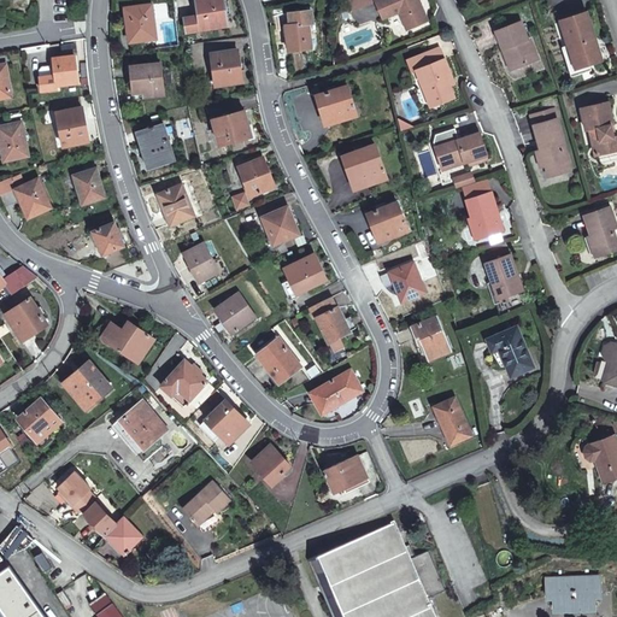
[(224,25),(219,0),(192,0),(195,17),(181,19),(182,33),(224,25)]
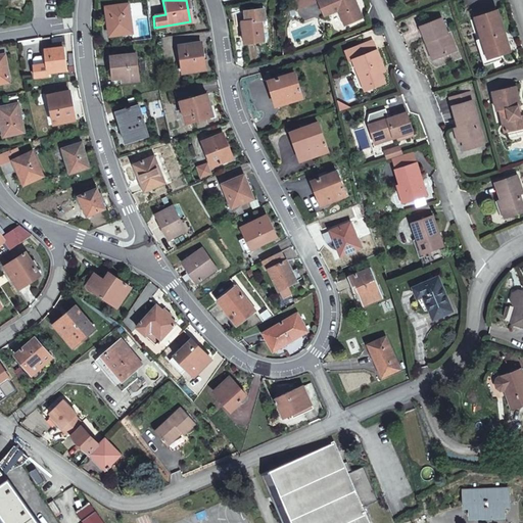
[(363,17),(357,2),(353,3),(351,0),(318,0),(325,16),(338,10),(345,25),(363,17)]
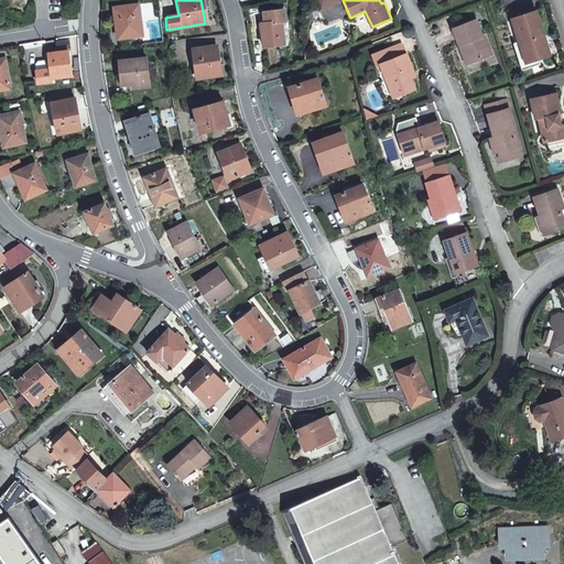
[(143,34),(140,3),(116,7),(119,38),(143,34)]
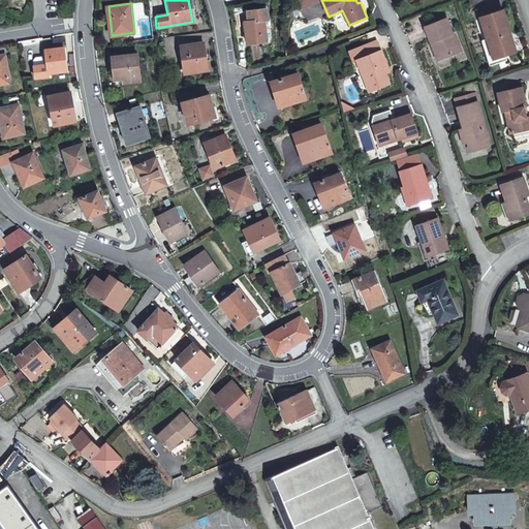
[(268,42),(266,27),(265,20),(269,19),(267,8),(248,11),(249,22),(245,23),(248,44),(268,42)]
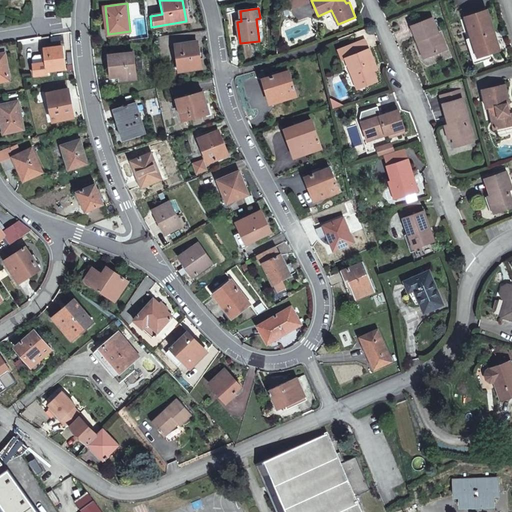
[(465,19),(471,39),(476,58),(488,54),(498,51),(487,13),(465,19)]
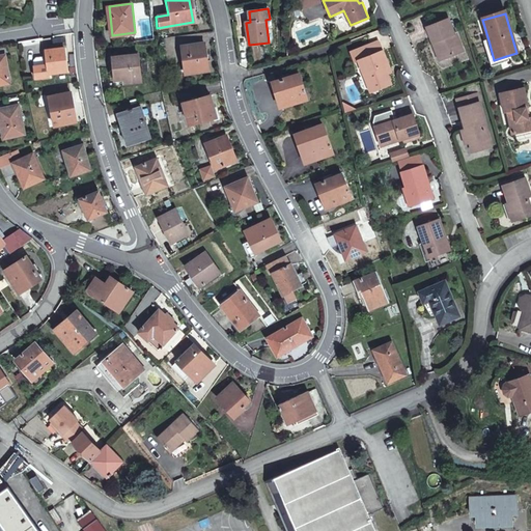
[(426,28),(432,43),(435,43),(442,59),(462,52),(455,33),(453,34),(448,20),(426,28)]
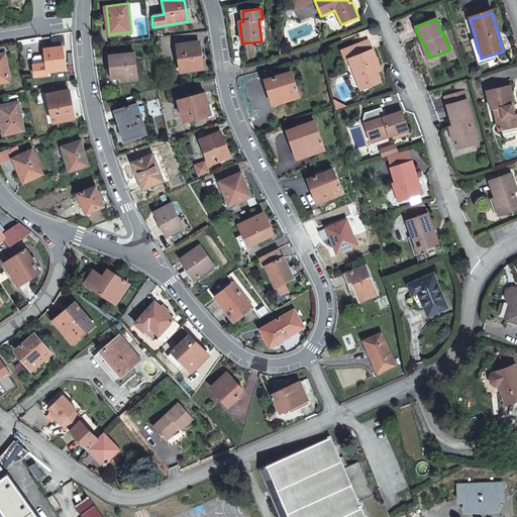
[(381,82),(377,72),(375,67),(379,66),(369,39),(340,50),(344,61),(349,60),(360,90),(381,82)]
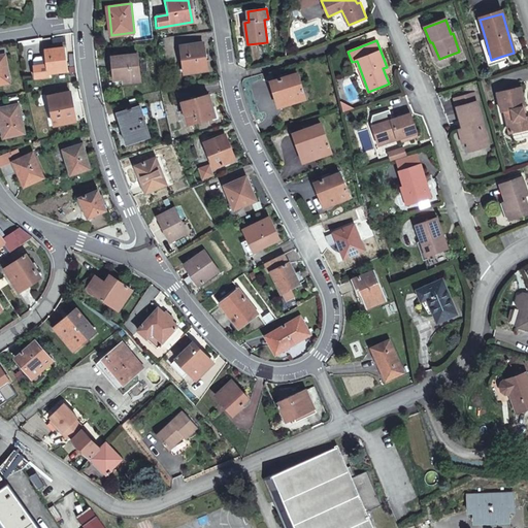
[(491,60),(486,40),(480,41),(488,68),(505,62),(503,56),(491,60)]
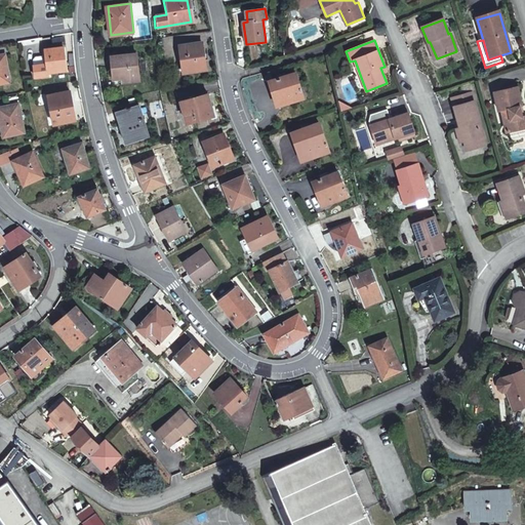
[(430,42),(428,42),(434,61),(437,58),(430,42)]
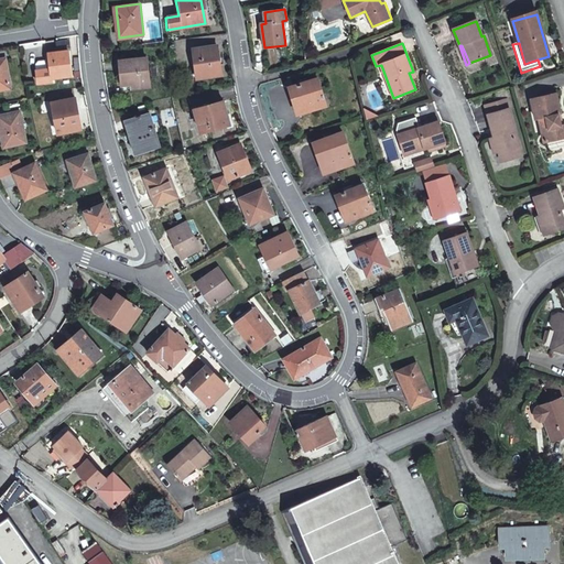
[(219,76),(216,46),(192,50),(195,79),(219,76)]
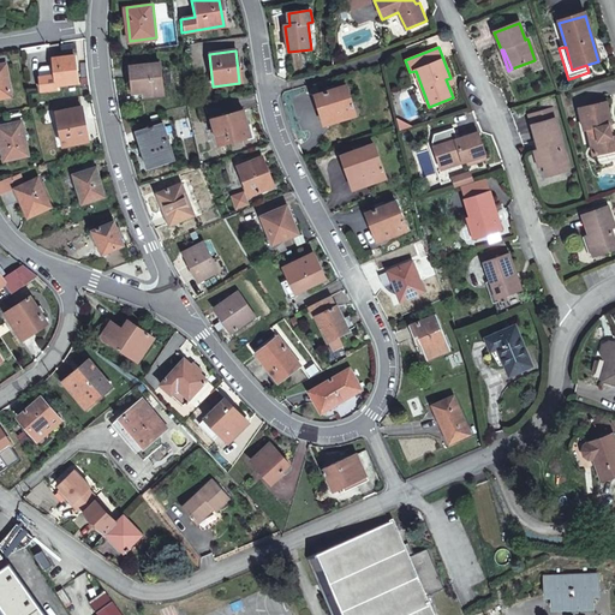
[(37,71),(39,75),(39,88),(55,87),(55,84),(78,82),(77,54),(54,57),(54,67),(40,67),(37,71)]
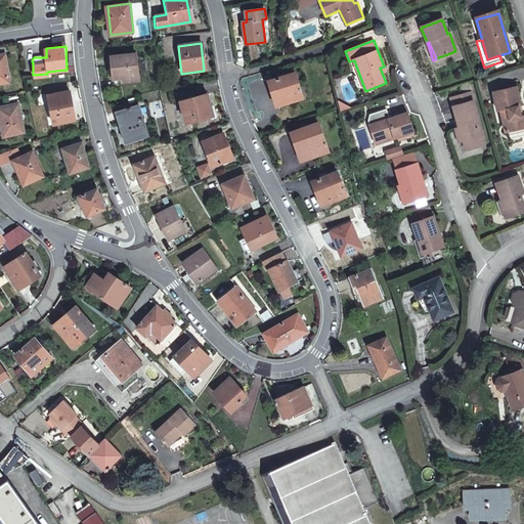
[(0,82),(9,81),(4,52),(0,53),(0,82)]
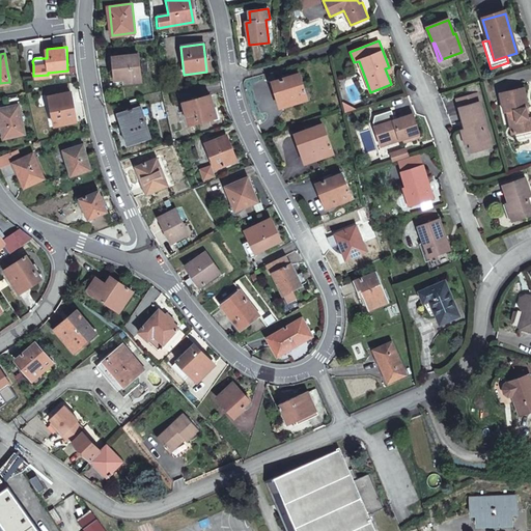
[(142,80),(139,54),(114,57),(116,79),(126,78),(127,82),(142,80)]
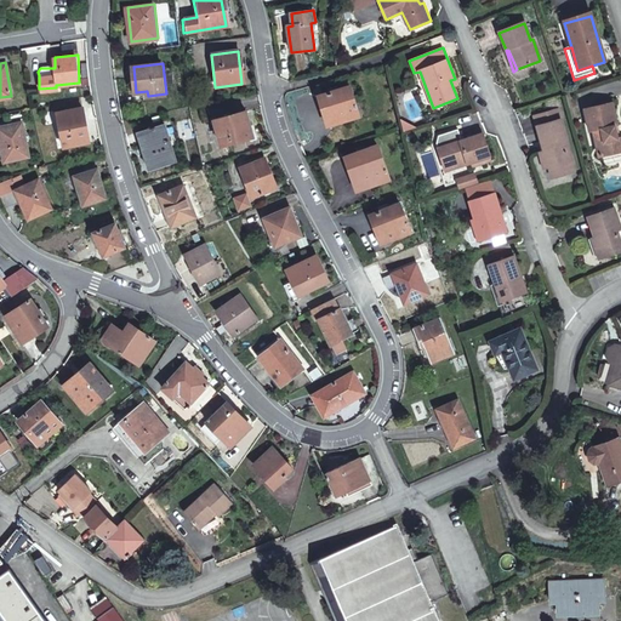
[(358,115),(349,86),(319,95),(328,123),(358,115)]
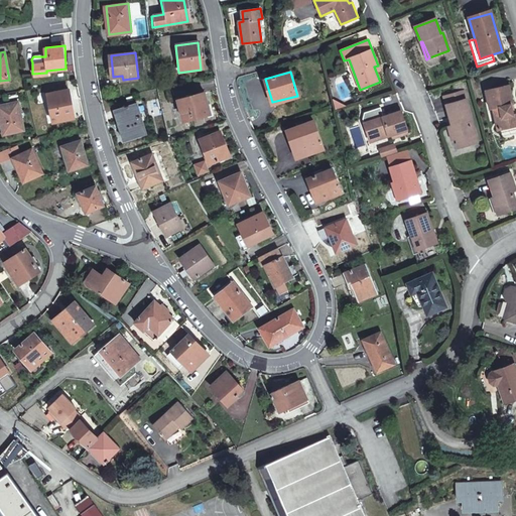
[(512,104),(508,86),(486,91),(491,109),(494,108),(499,129),(515,124),(515,113),(513,115),(510,104),(512,104)]
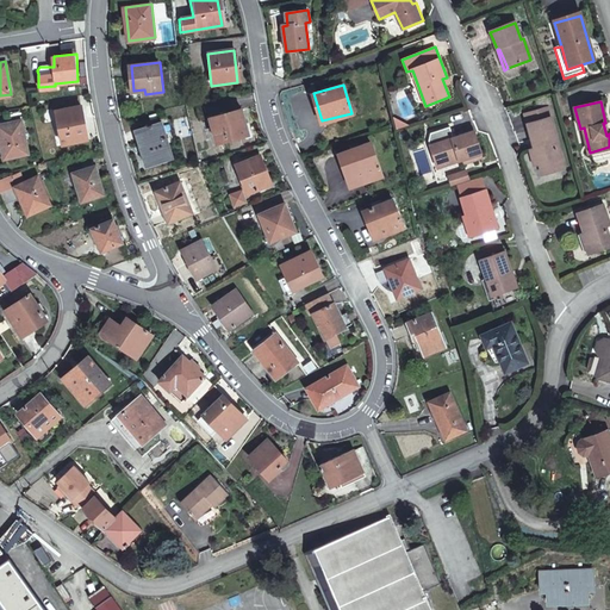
[(88,141),(82,106),(57,111),(63,145),(88,141)]
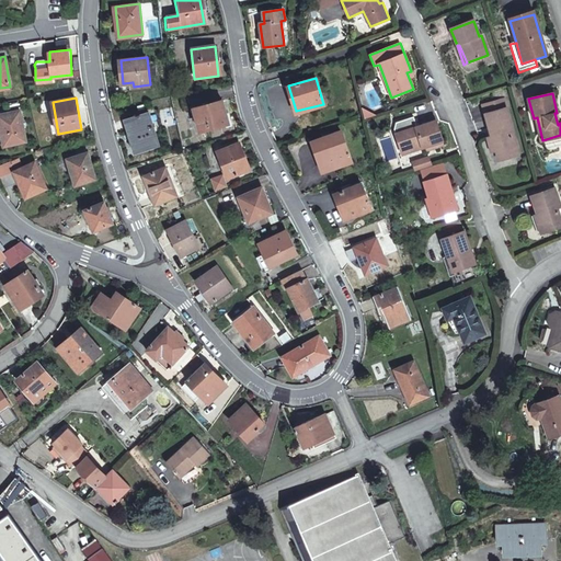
[(230,124),(224,99),(195,106),(201,132),(230,124)]
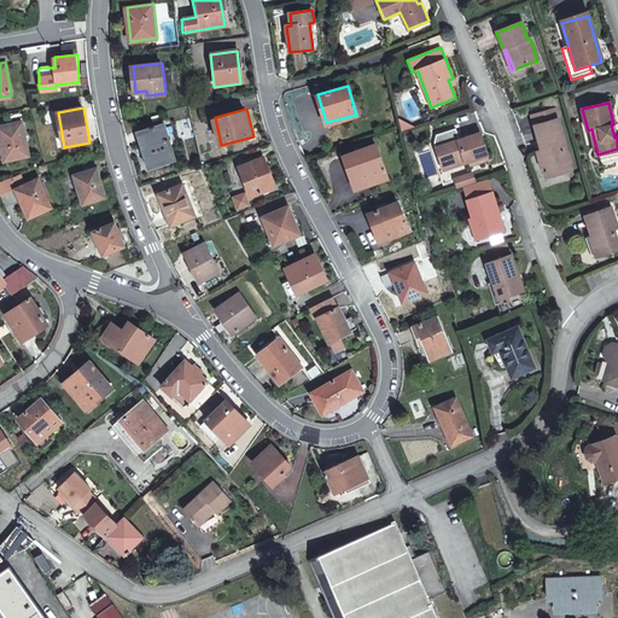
[(571,165),(554,110),(531,116),(541,152),(537,153),(542,169),(547,168),(551,178),(566,173),(571,165)]
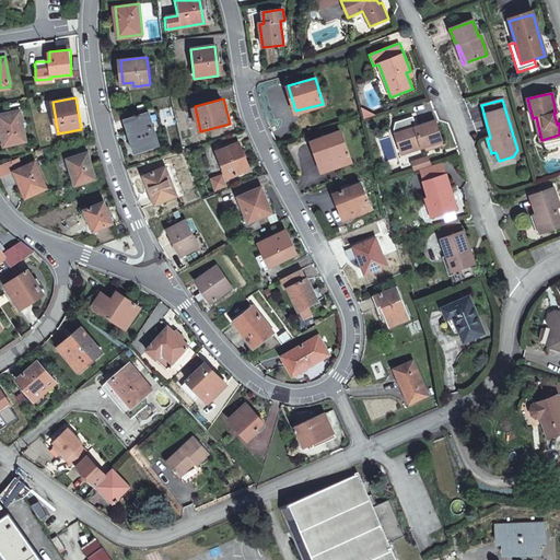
[(159,144),(149,111),(124,119),(133,152),(159,144)]
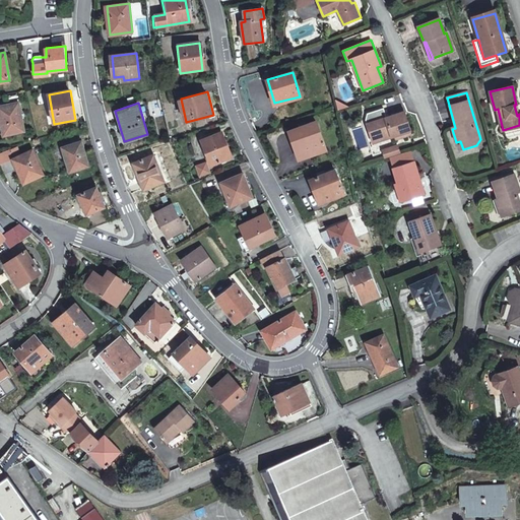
[(23,131),(17,104),(0,107),(0,128),(1,136),(23,131)]
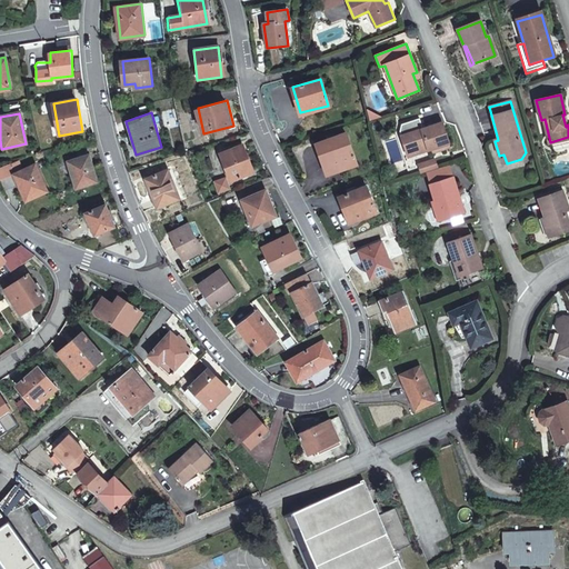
[(408,157),(406,150),(417,147),(419,153),(431,149),(439,147),(440,151),(450,148),(441,119),(431,122),(432,126),(401,136),(400,133),(397,135),(409,170),(412,169),(408,157)]
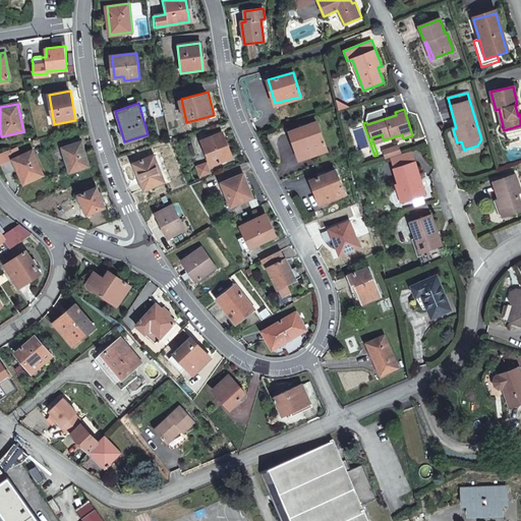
[(327,151),(317,123),(291,132),(301,159),(327,151)]
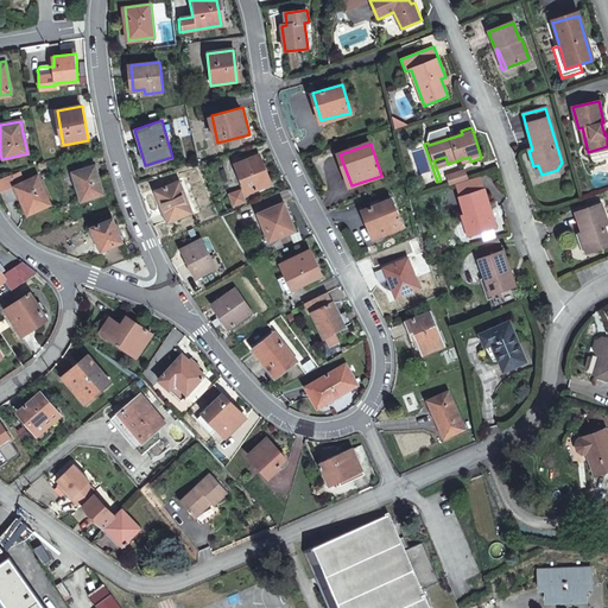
[(271,184),(261,156),(236,165),(246,192),(271,184)]
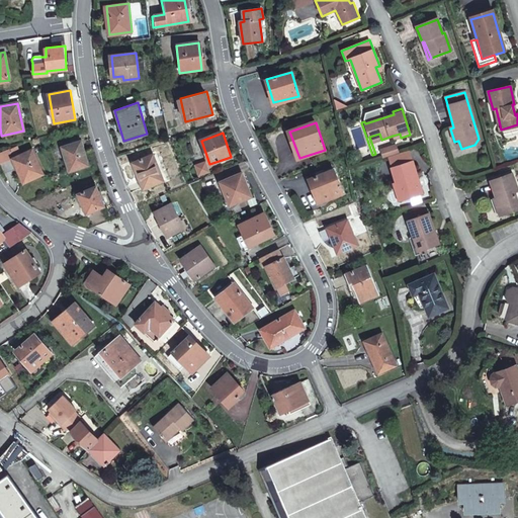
[(379,134),(369,137),(371,143),(381,140),(379,134)]
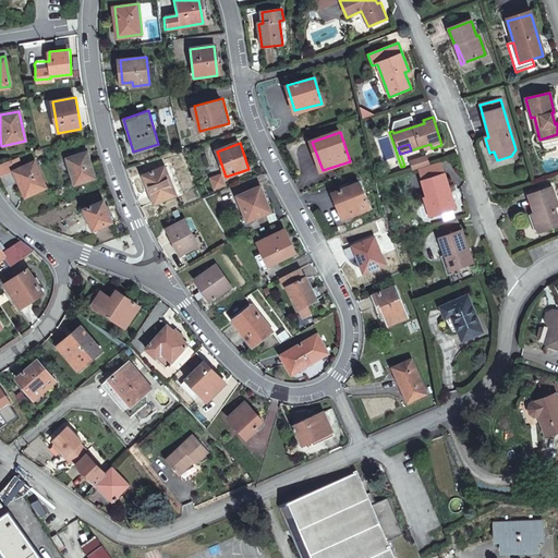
[(94,179),(86,152),(67,157),(74,184),(94,179)]
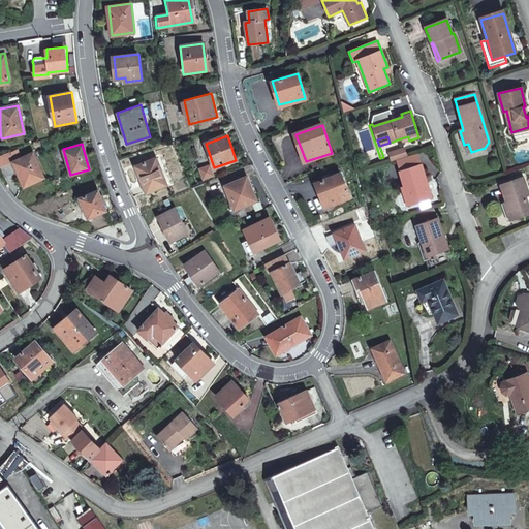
[(393,162),(407,157),(404,150),(390,154),(393,162)]
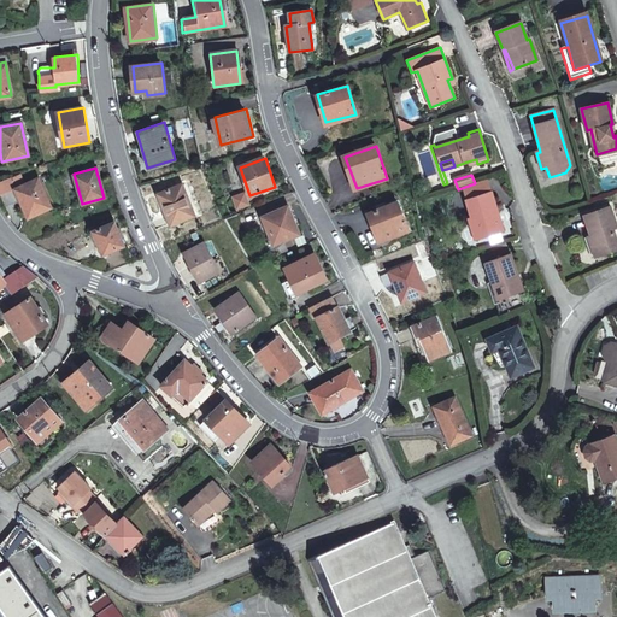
[(48,209),(36,180),(13,188),(25,218),(48,209)]
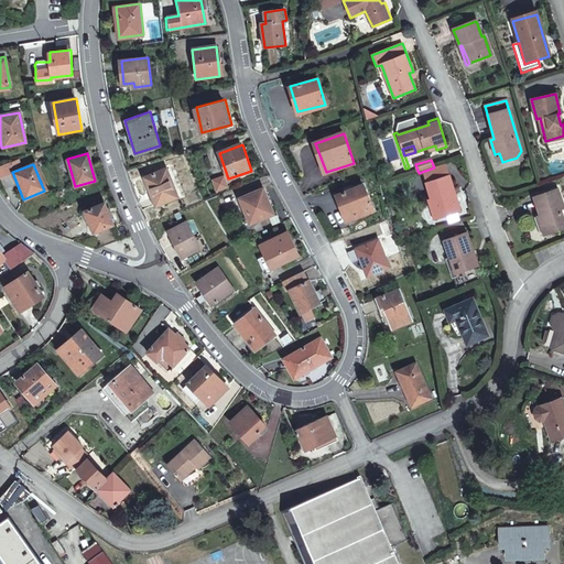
[(176,197),(165,170),(144,179),(155,206),(176,197)]
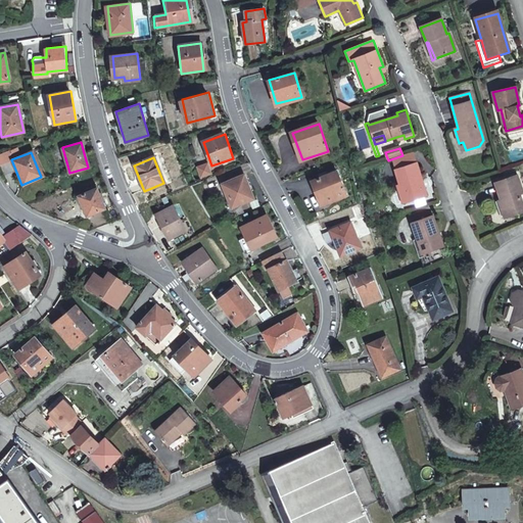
[(427,198),(418,165),(408,169),(407,165),(396,169),(400,185),(398,185),(403,204),(427,198)]
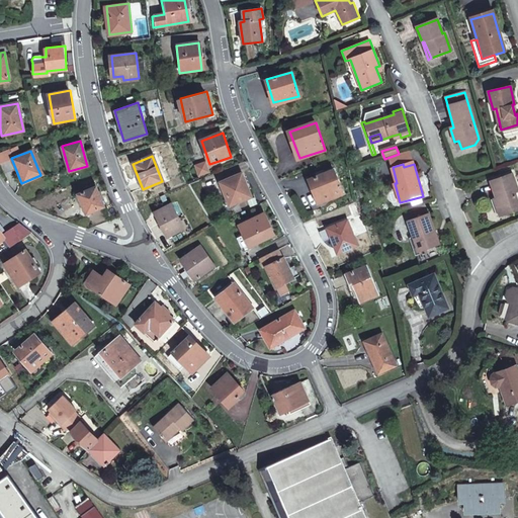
[(342,193),(333,170),(309,179),(319,202),(342,193)]
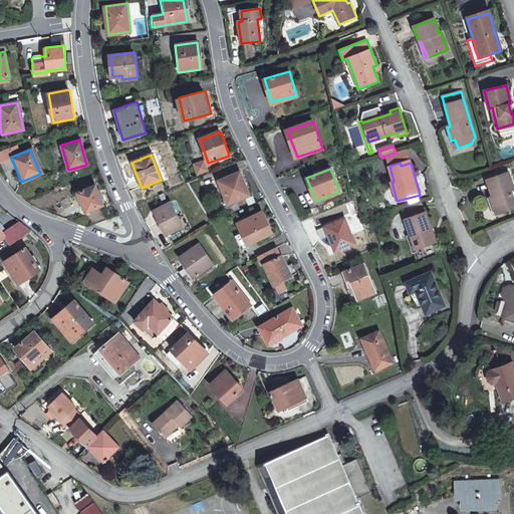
[(250,195),(240,172),(219,181),(229,204),(250,195)]
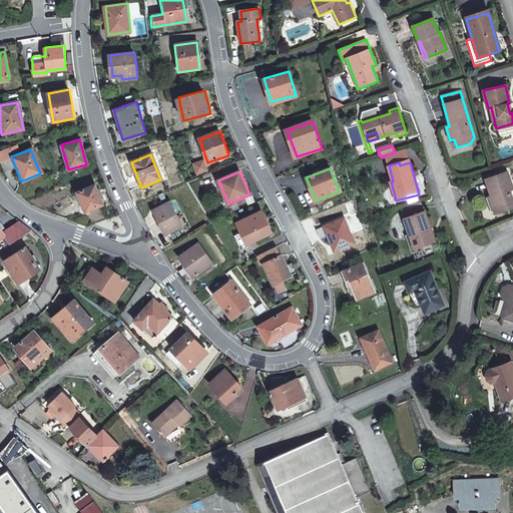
[(512,189),(512,187),(507,172),(486,179),(495,203),(492,203),(496,214),(512,207),(512,198),(510,191),(512,189)]
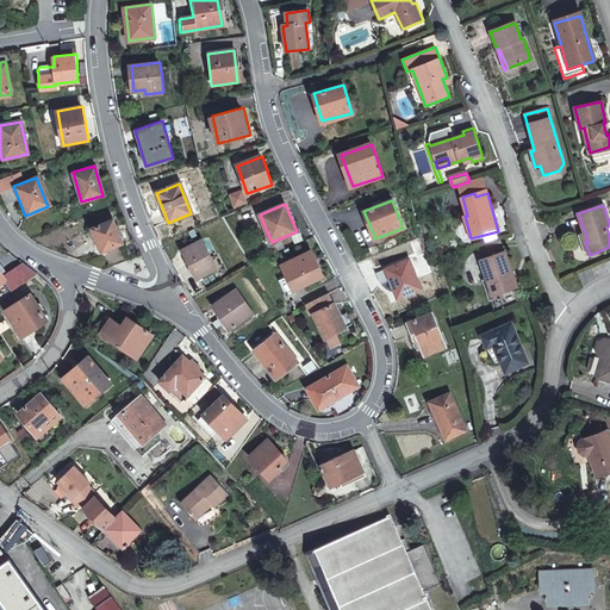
[(123,243),(113,221),(92,229),(101,251),(123,243)]
